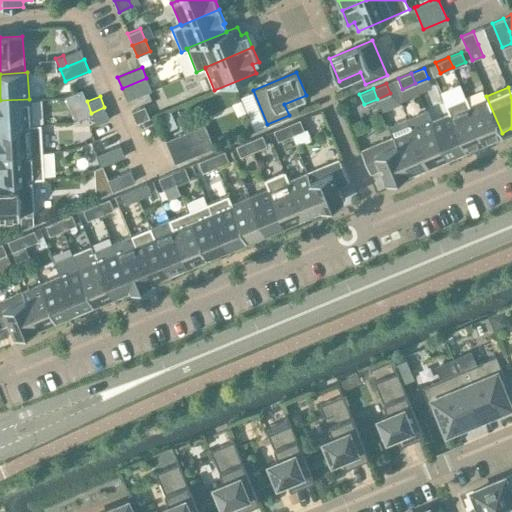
[(445,104),(449,113),(464,149),(483,141),(468,105),(469,105),(465,96),(445,104)]
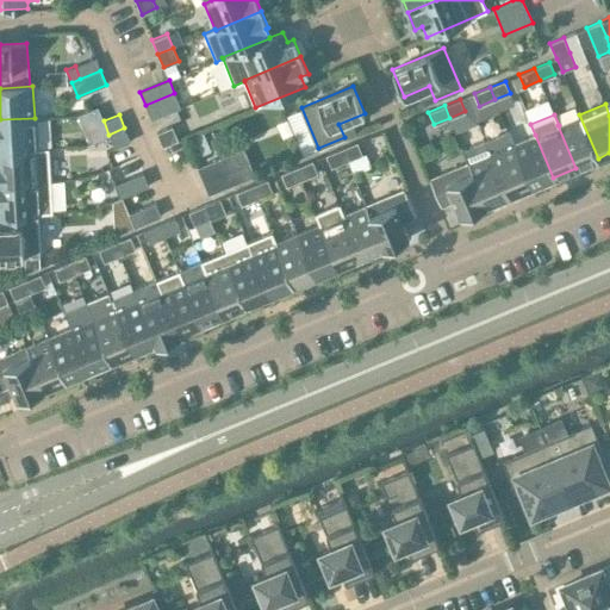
[(579,117),(559,125),(558,125),(576,168),(598,159),(579,114),(579,117)]
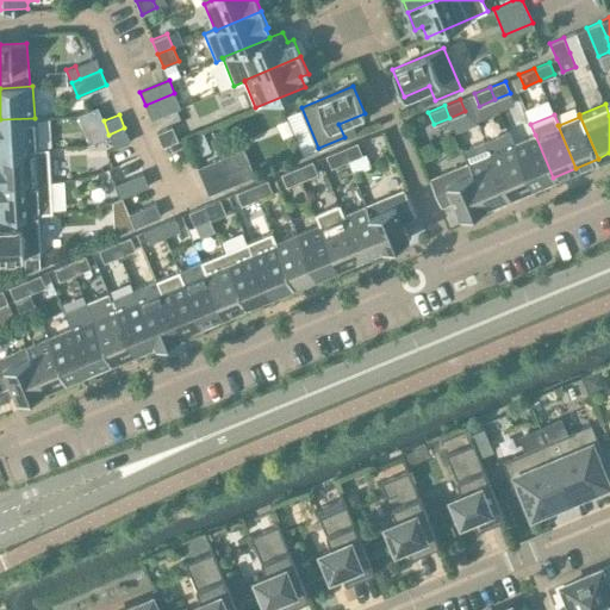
[(0,151),(48,149),(48,148),(36,148),(35,118),(0,119),(0,151)]
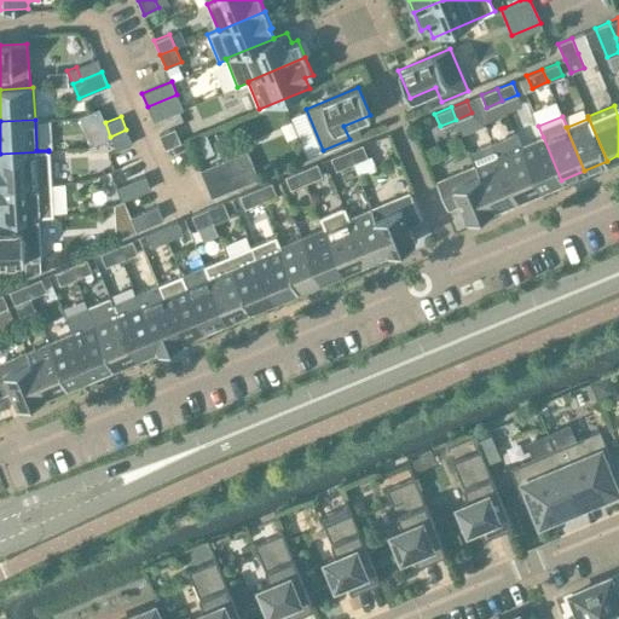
[(174,128),(160,134),(165,148),(180,142),(174,128)]
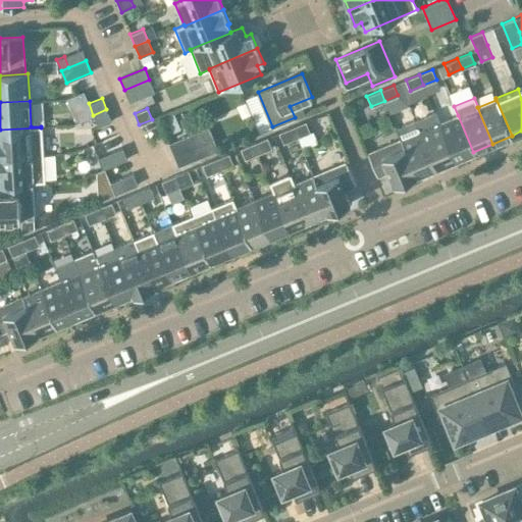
[(106,109),(93,115),(98,126),(111,121),(106,109)]
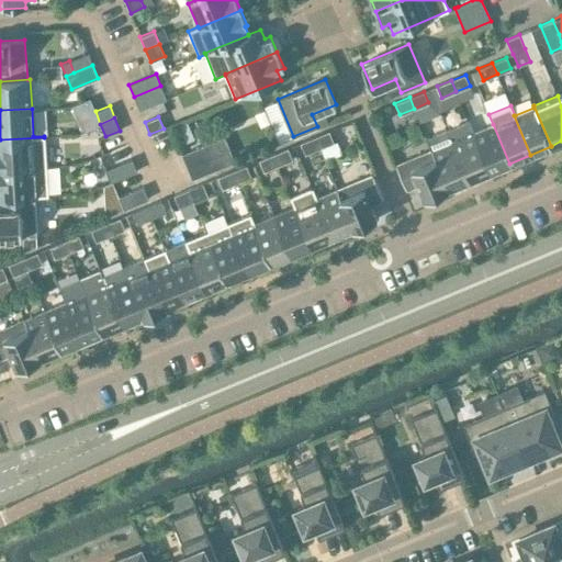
[(489,171),(473,133),(470,122),(448,132),(468,180),(489,171)]
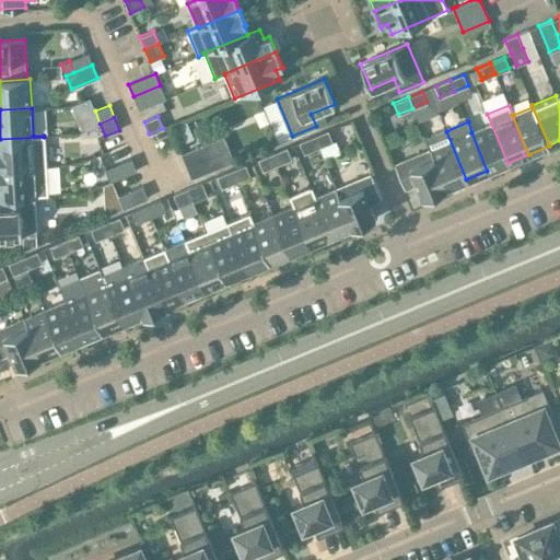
[(471,132),(487,171),(508,163),(491,124),(471,132)]
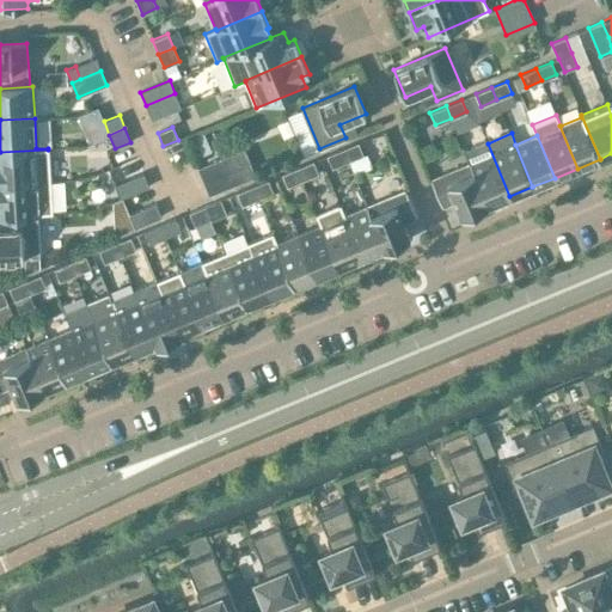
[(342,148),(347,161),(363,154),(359,142),(342,148)]
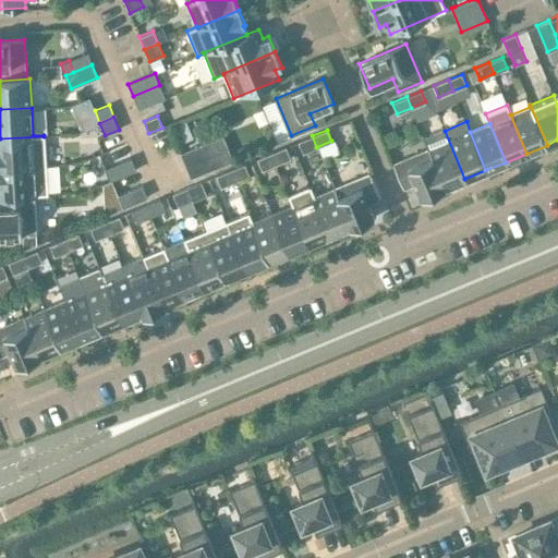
[(464,179),(445,131),(423,140),(427,149),(428,149),(445,187),(464,179)]
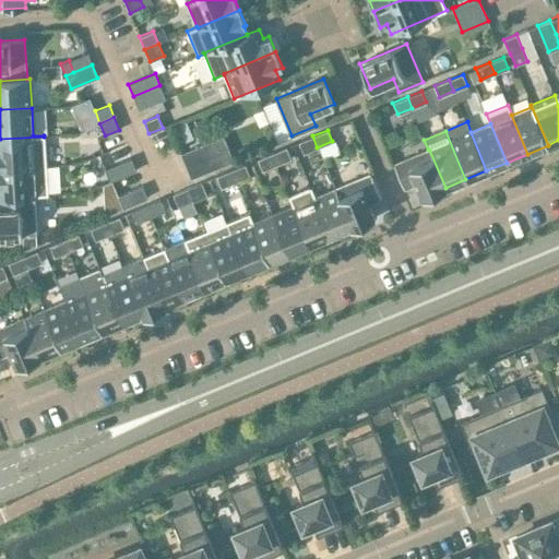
[(181,153),(191,178),(234,159),(223,135),(181,153)]
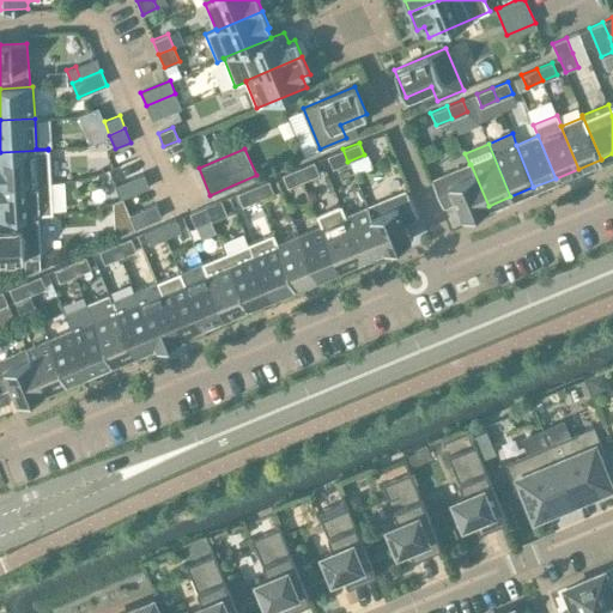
[(347,162),(343,149),(327,156),(333,168),(347,162)]
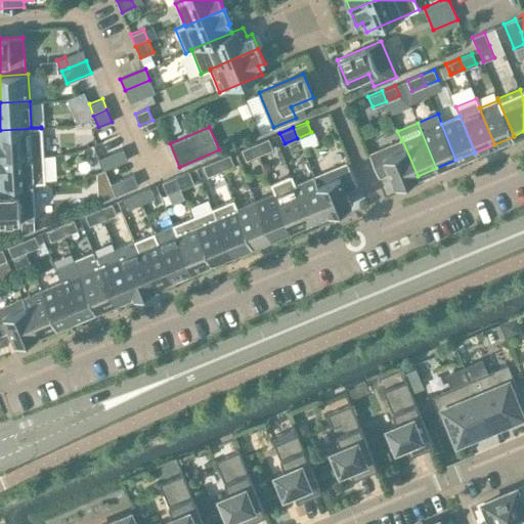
[(0,157),(43,155),(41,128),(0,130),(0,157)]
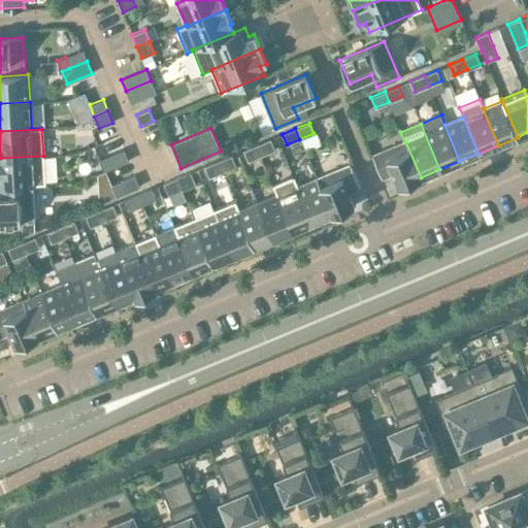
[(256,144),(261,156),(274,150),(270,138),(256,144)]
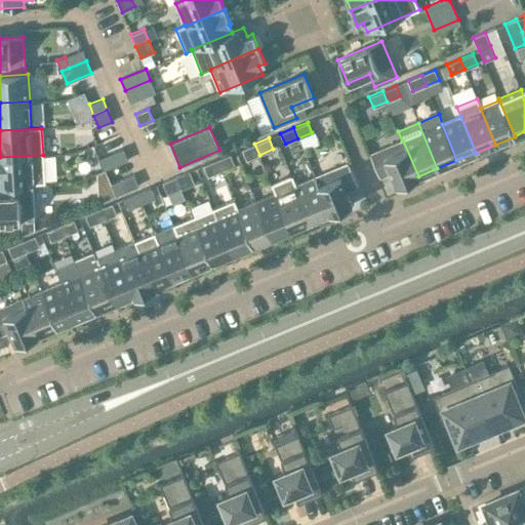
[(395,187),(418,176),(403,140),(402,140),(369,154),(378,177),(390,172),(394,183),(393,184),(395,187)]
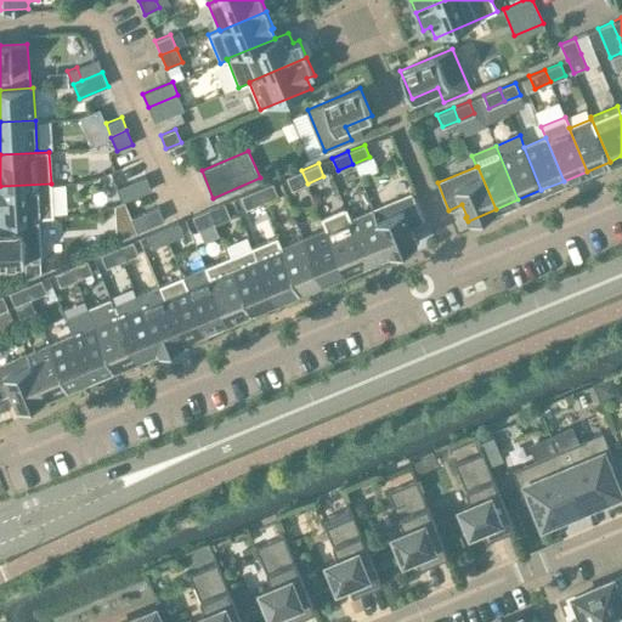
[(307,184),(301,170),(287,176),(292,190),(307,184)]
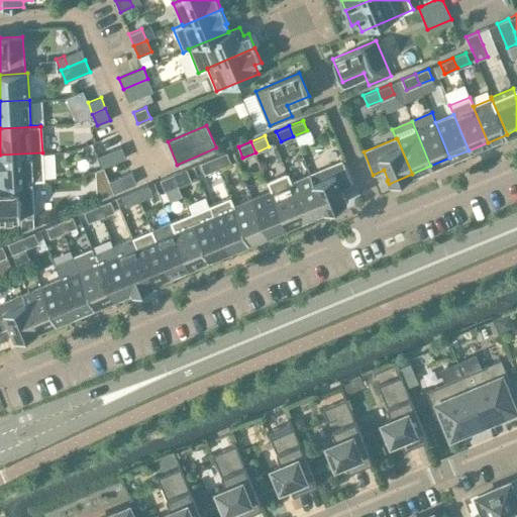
[(101,168),(126,158),(121,145),(96,156),(101,168)]
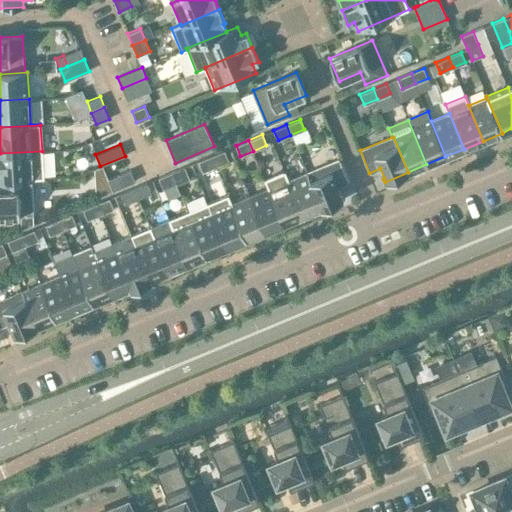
[(211,156),(215,166),(229,161),(224,150),(211,156)]
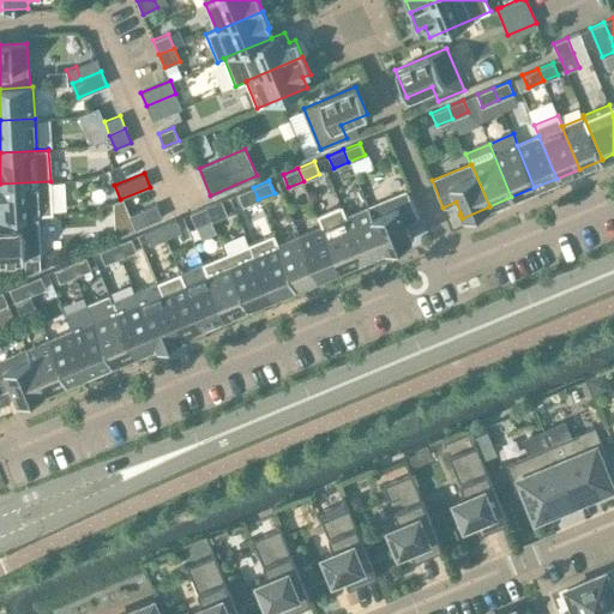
[(0,215),(53,212),(50,181),(0,184),(0,215)]
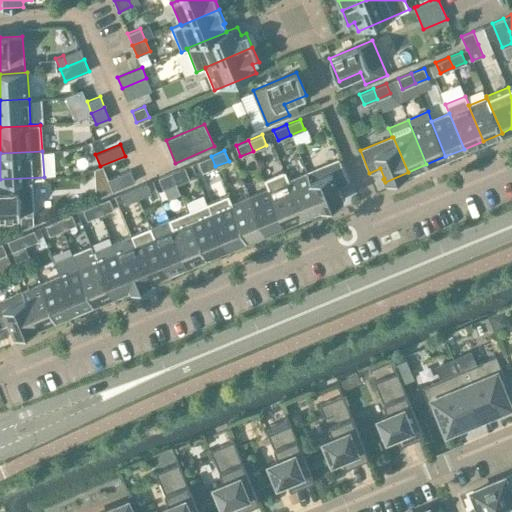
[(215,166),(211,156),(198,161),(202,171),(215,166)]
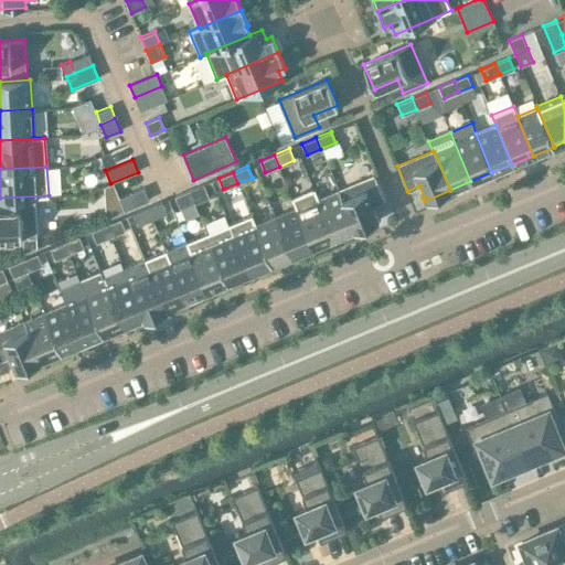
[(374,176),(338,191),(354,230),(380,220),(379,215),(377,216),(373,205),(385,200),(374,176)]
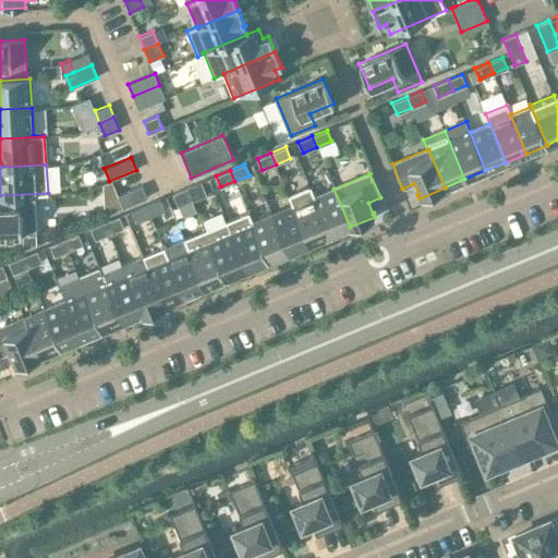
[(186,187),(191,199),(206,193),(202,181),(186,187)]
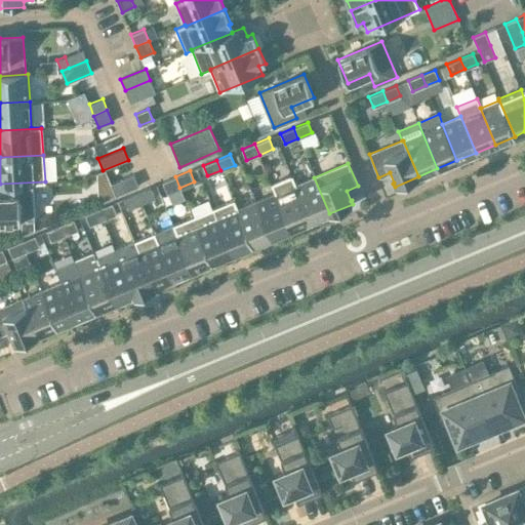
[(138,186),(133,174),(111,184),(116,195),(138,186)]
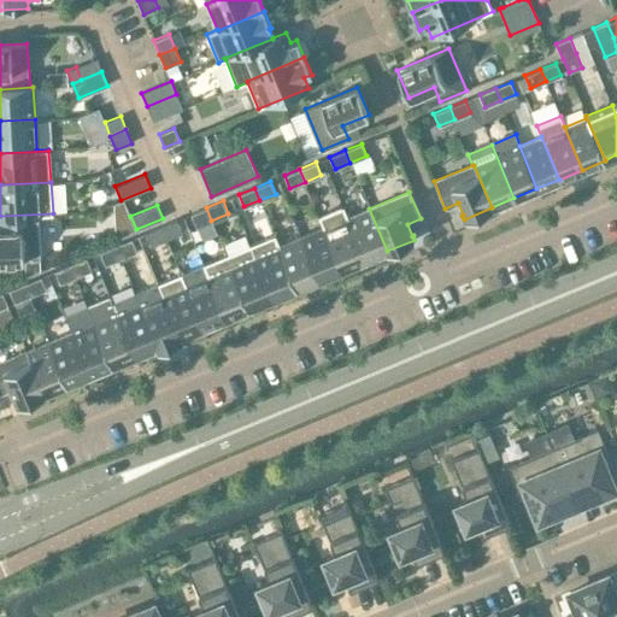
[(318,216),(323,228),(324,227),(342,270),(364,260),(347,217),(342,206),(318,216)]
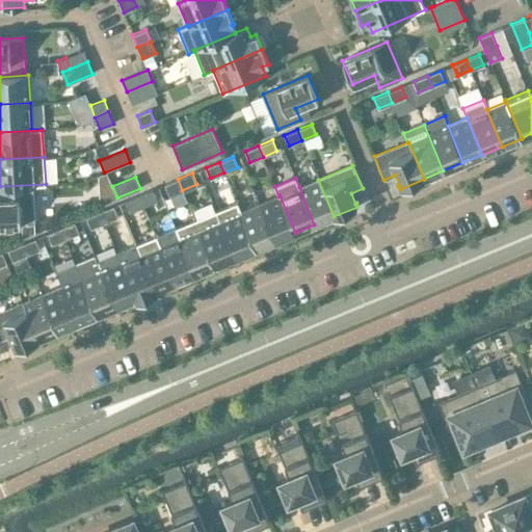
[(169,195),(182,190),(178,179),(164,184),(169,195)]
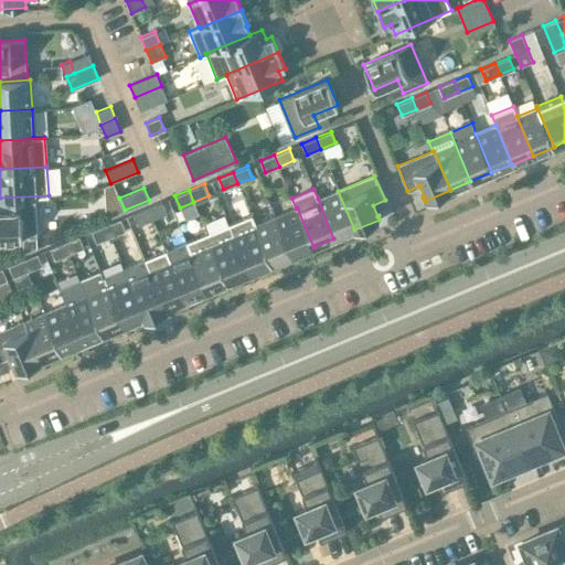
[(338,191),(318,199),(333,238),(354,230),(338,191)]
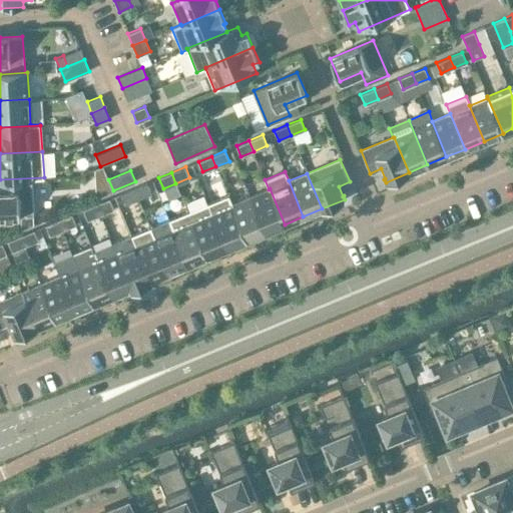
[(44,177),(0,179),(0,180),(5,181),(6,192),(0,192),(0,216),(33,215),(31,179),(44,178),(44,177)]
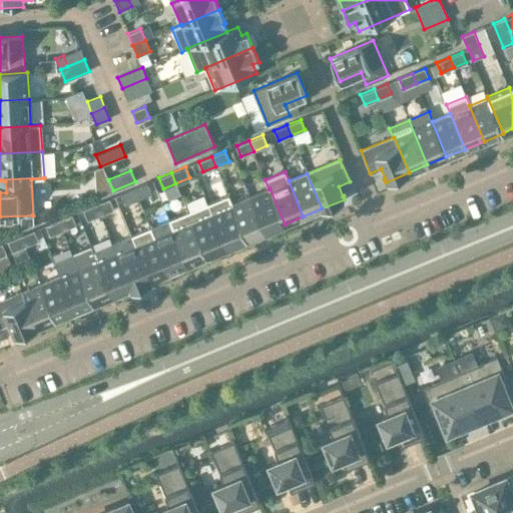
[(133,188),(138,198),(151,193),(147,182),(133,188)]
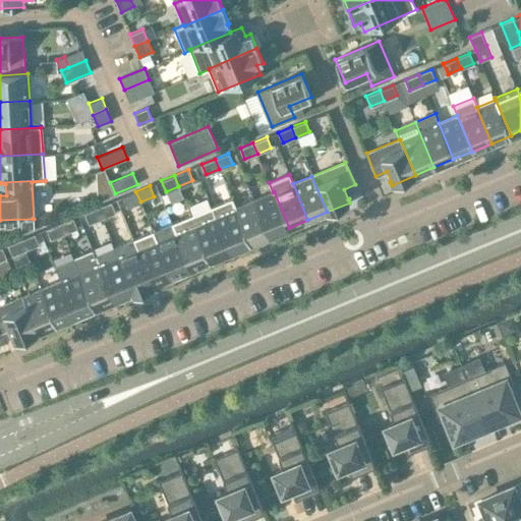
[(127,208),(140,201),(135,191),(123,196),(127,208)]
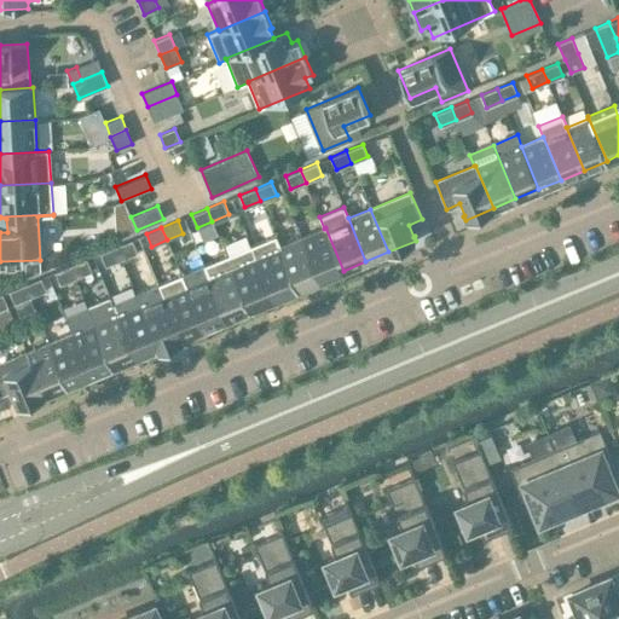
[(324,229),(302,237),(320,281),(343,271),(325,227),(324,229)]
